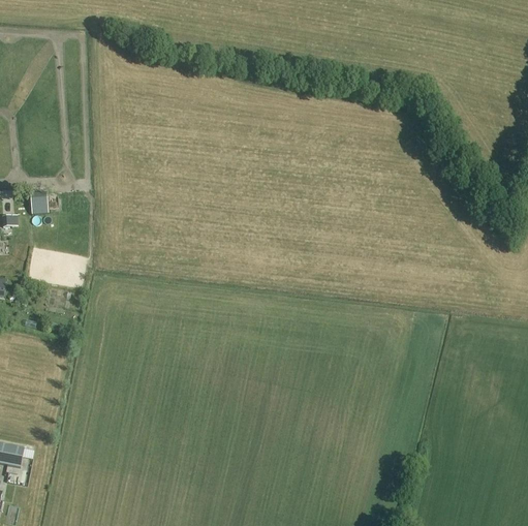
[(29,193),(31,213),(48,212),(45,191),(29,193)]
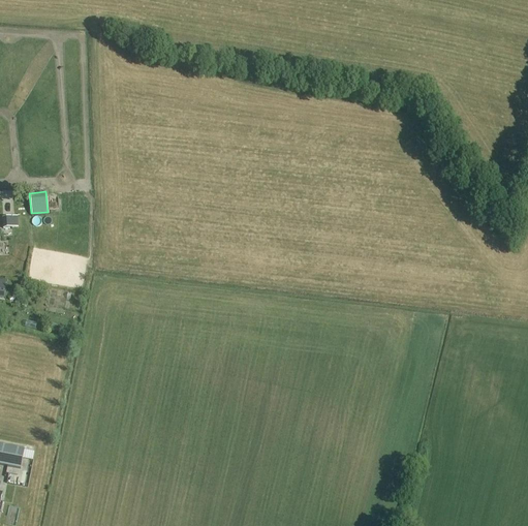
[(1,215),(2,226),(9,225),(9,221),(13,221),(13,215),(1,215)]
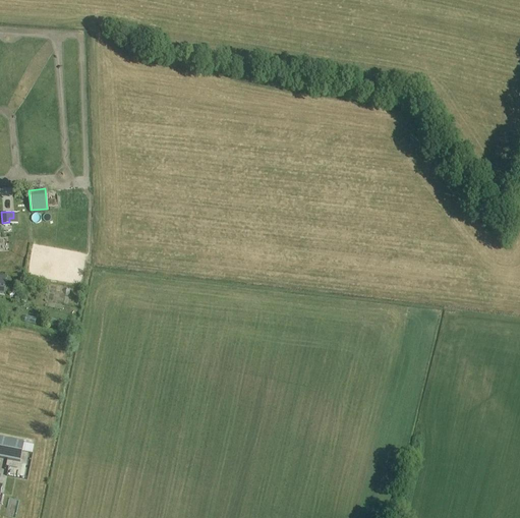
[(1,308),(0,315),(8,317),(9,310),(1,308)]
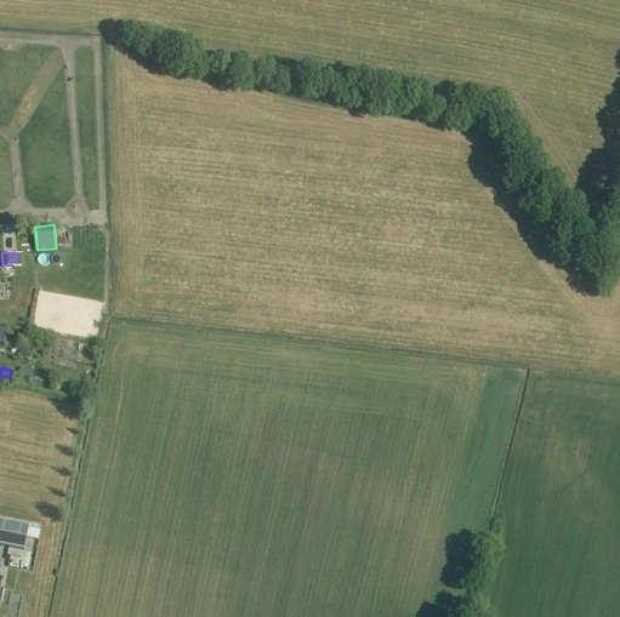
[(0,540),(27,546),(32,524),(0,515),(0,540)]
